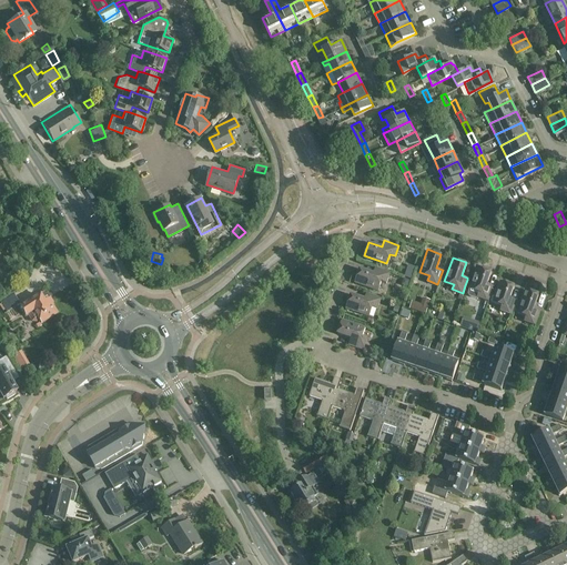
[(477,296),(477,295),(488,299),(493,284),(486,282),(492,268),(482,264),(481,268),(477,266),(472,281),(467,280),(465,285),(468,286),(467,292),(468,294),(477,296)]
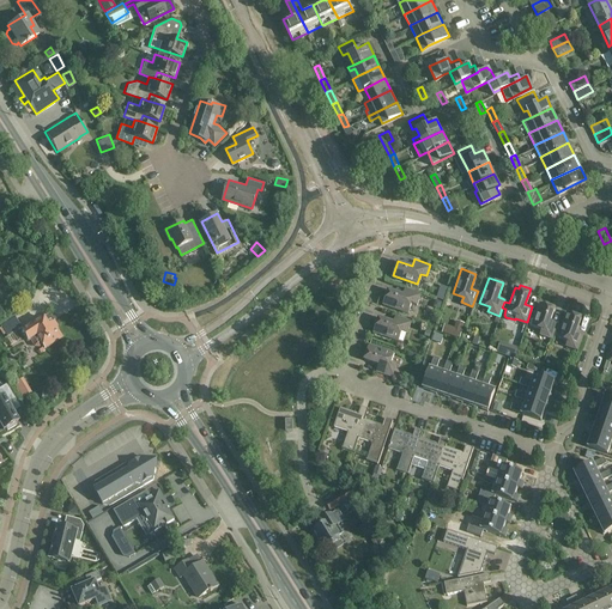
[(417,303),(420,292),(406,286),(404,293),(388,288),(383,303),(407,311),(411,302),(417,303)]
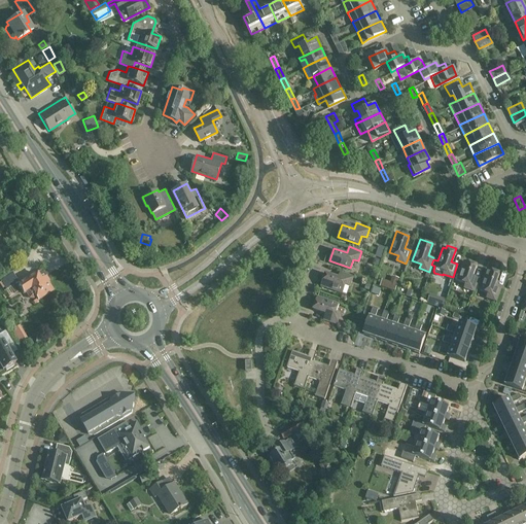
[(475,289),(475,287),(479,277),(472,275),(477,264),(464,259),(457,279),(465,282),(464,286),(475,289)]
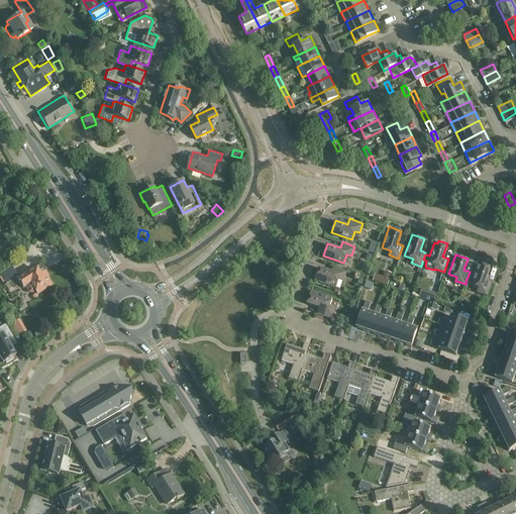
[(474,273),(470,272),(466,282),(471,283),(479,286),(478,291),(487,294),(492,281),(486,279),(490,267),(478,263),(474,273)]
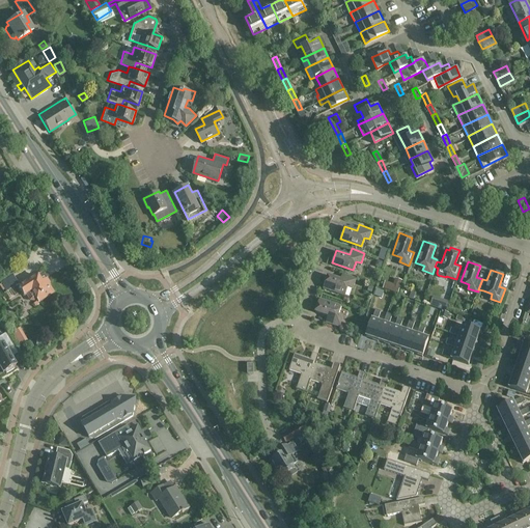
[(28,299),(32,300),(34,303),(53,290),(48,283),(50,281),(43,271),(36,274),(18,285),(23,294),(24,293),(28,299)]
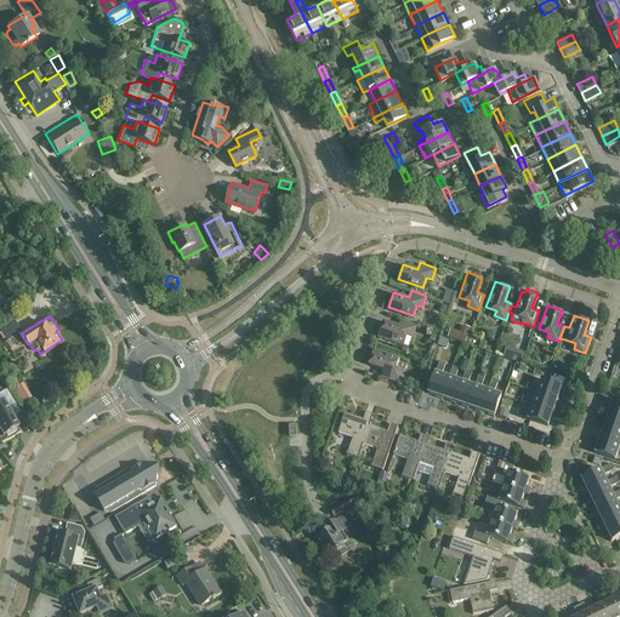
[(13,333),(21,330),(13,318),(0,325),(0,330),(6,338),(13,333)]
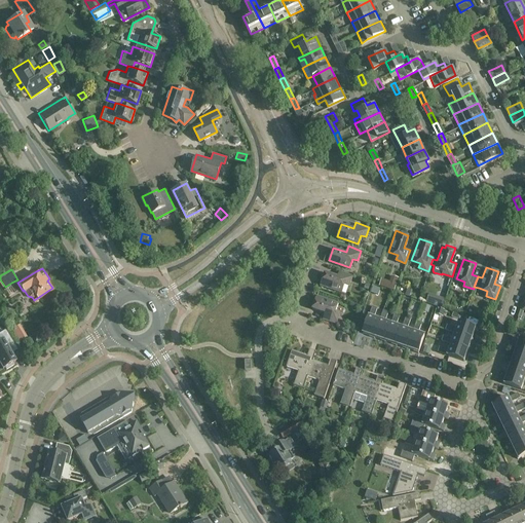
[(349,285),(352,274),(340,270),(338,275),(325,271),(321,284),(342,291),(345,283),(349,285)]
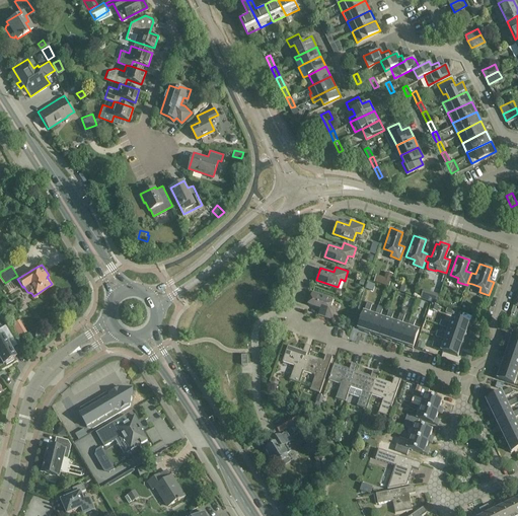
[(385,270),(383,275),(381,282),(387,284),(391,272),(385,270)]
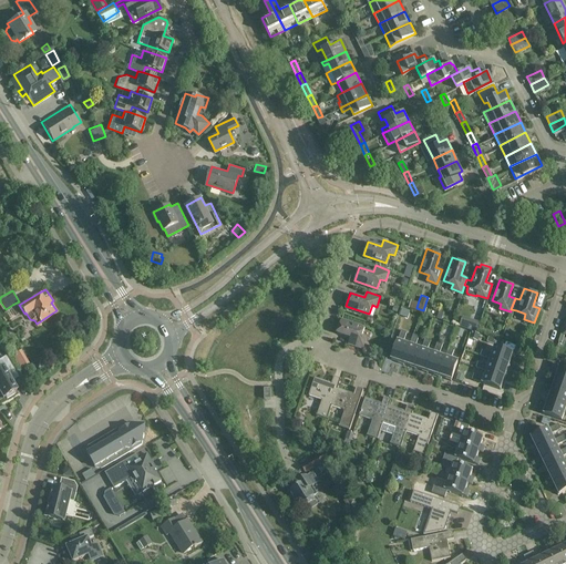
[(407,316),(409,308),(402,306),(399,313),(407,316)]
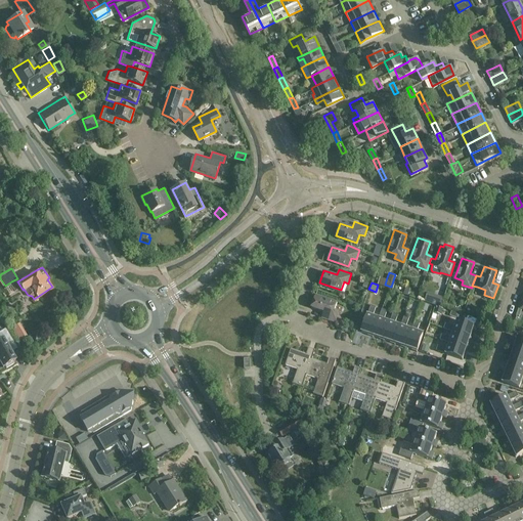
[(339,311),(334,309),(337,301),(315,294),(311,306),(324,310),(322,316),(336,320),(339,311)]
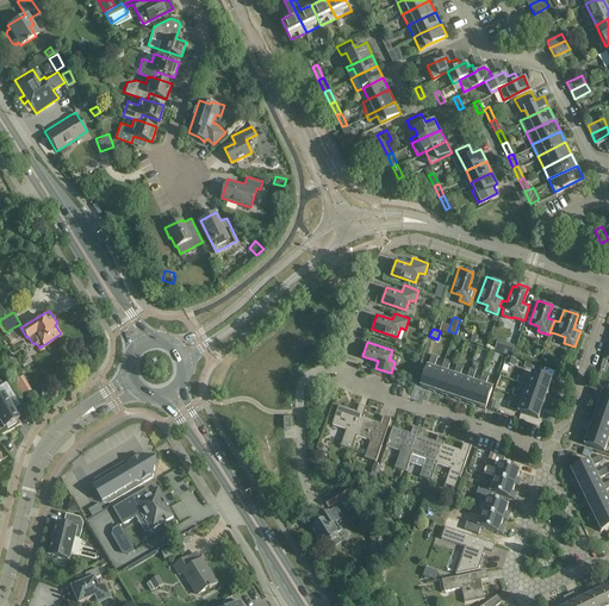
[(490,350),(488,357),(495,360),(498,353),(490,350)]
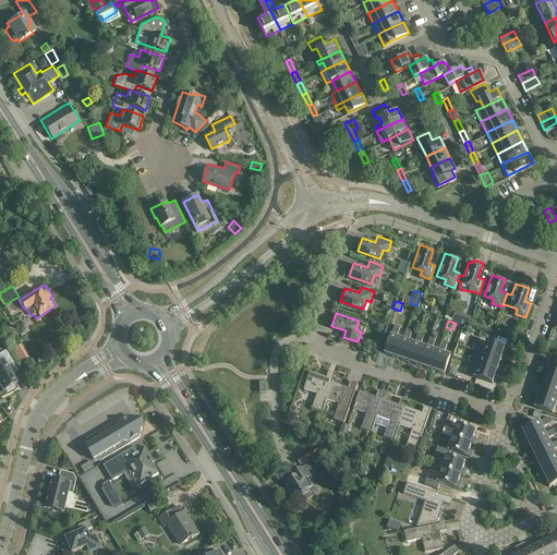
[(395,324),(391,334),(385,351),(397,356),(402,337),(397,335),(400,325),(395,324)]
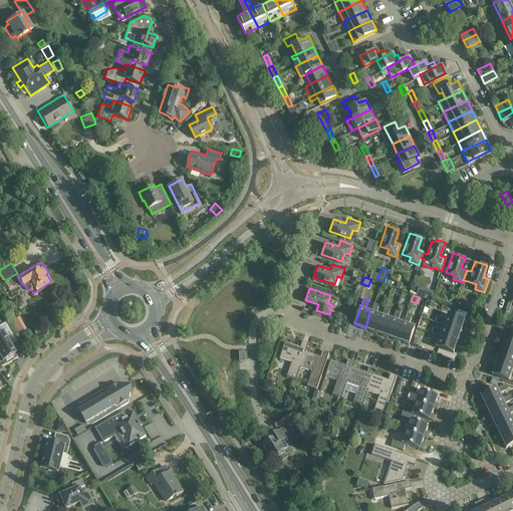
[(426,298),(424,304),(431,307),(433,300),(426,298)]
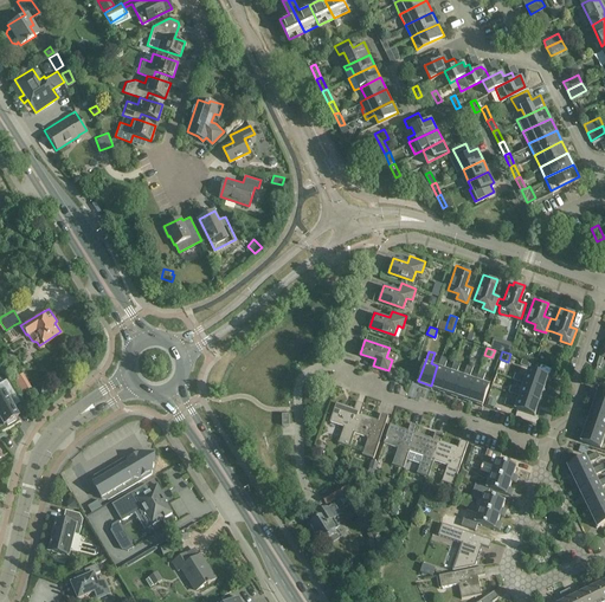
[(450,370),(443,368),(446,357),(442,355),(437,366),(431,386),(444,390),(450,370)]
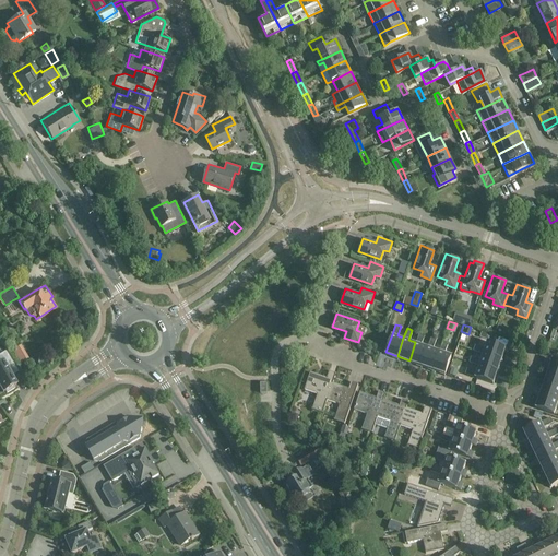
[(427,346),(420,344),(424,334),(418,332),(415,342),(410,361),(420,364),(427,346)]
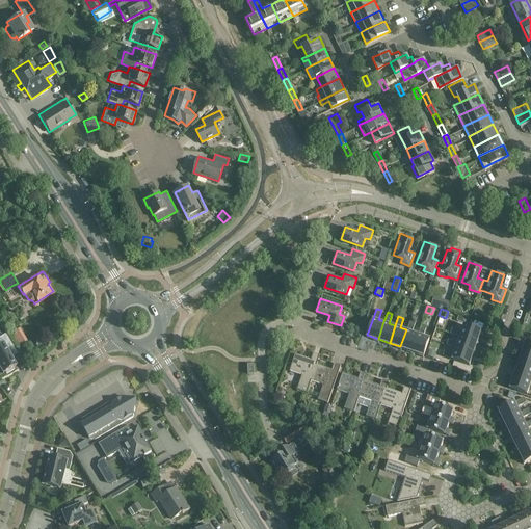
[(418,334),(412,331),(415,321),(409,319),(406,329),(400,346),(412,350),(418,334)]
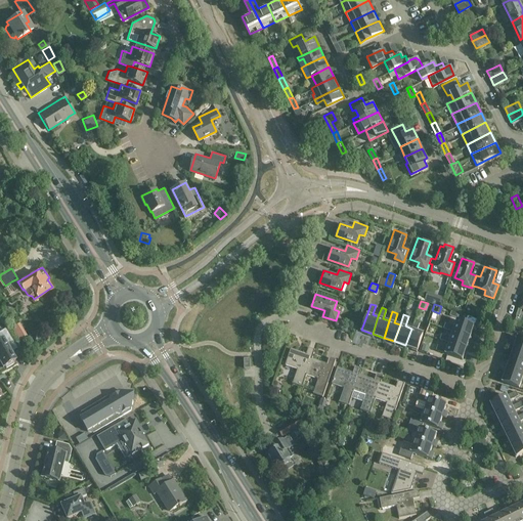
[(417,349),(423,332),(417,330),(420,320),(415,318),(411,329),(405,345),(417,349)]
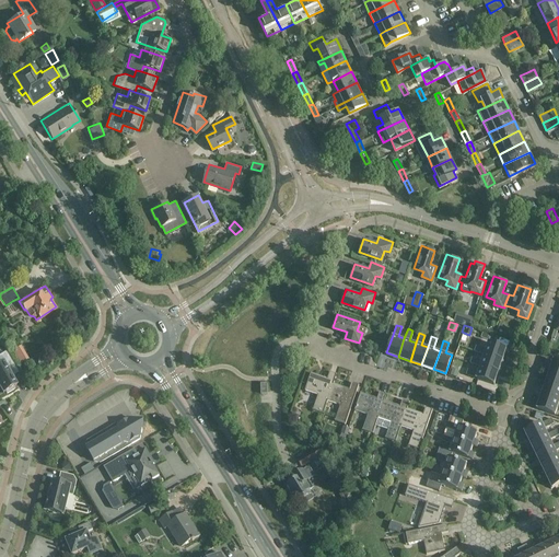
[(486,347),(476,344),(474,349),(484,352),(502,359),(507,347),(488,340),(486,347)]
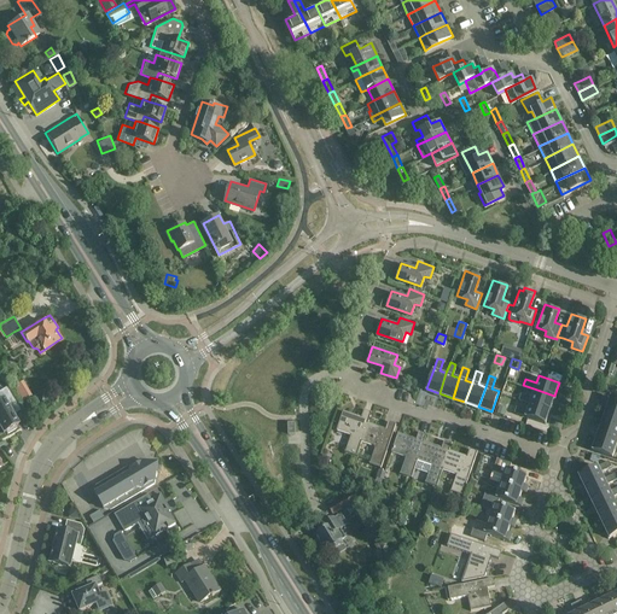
[(0,430),(1,432),(5,430),(6,432),(15,426),(13,425),(16,422),(11,413),(7,407),(15,403),(4,386),(0,389),(0,430)]
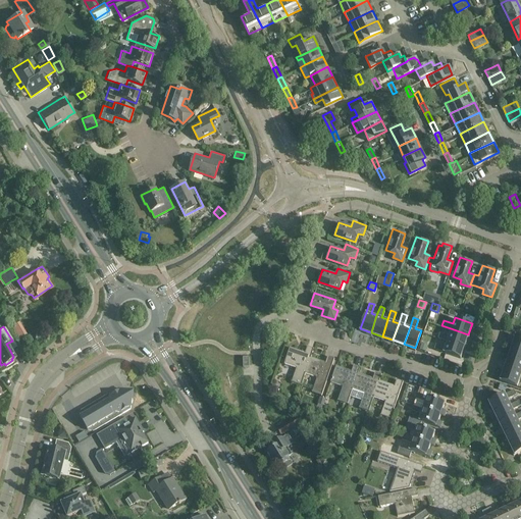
[(449,334),(439,331),(437,336),(448,340),(464,346),(468,334),(451,328),(449,334)]
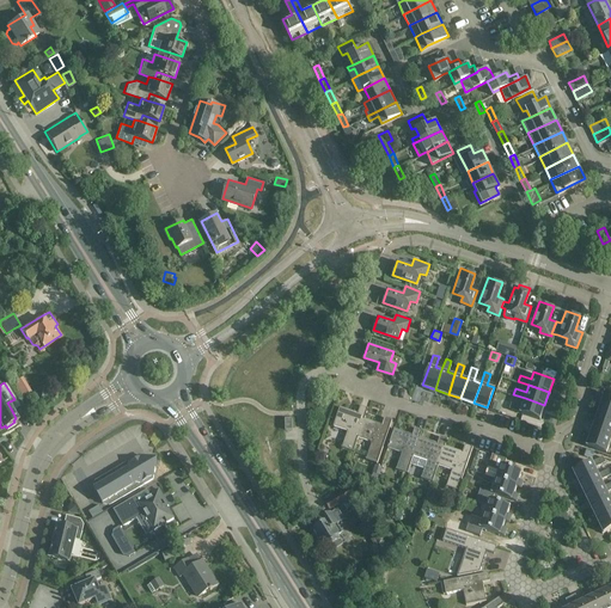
[(600,404),(610,407),(610,393),(604,392),(600,404)]
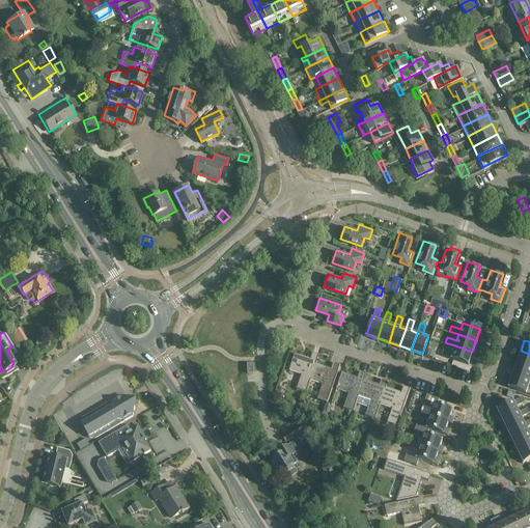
[(469,362),(472,352),(455,345),(453,352),(443,349),(442,354),(451,357),(469,362)]
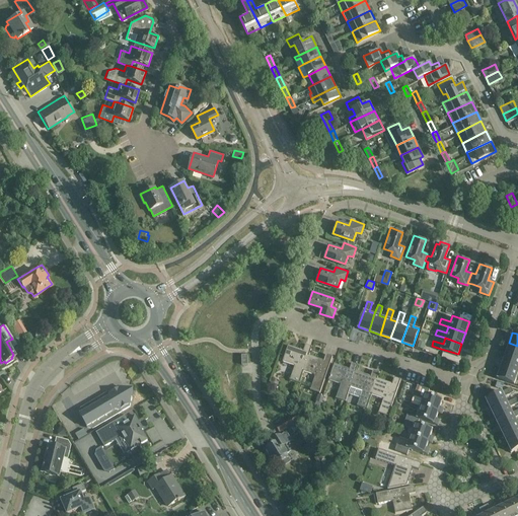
[(298,381),(302,369),(307,353),(310,345),(305,343),(302,349),(288,344),(282,360),(294,364),(289,378),(298,381)]
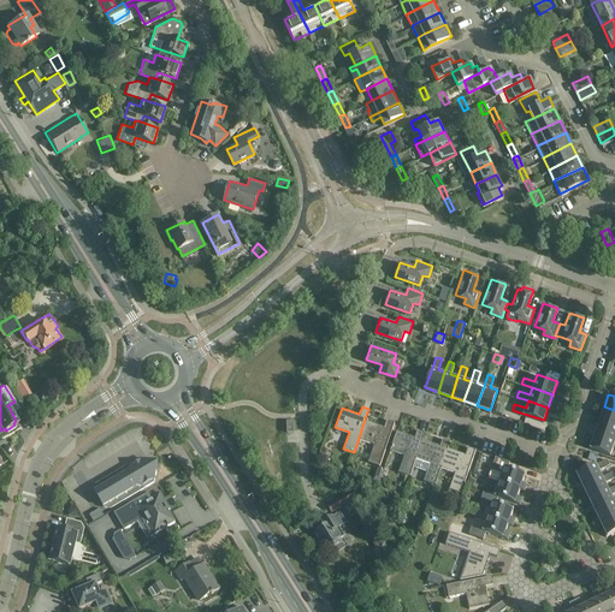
[(614,410),(604,406),(599,420),(614,425),(614,410)]
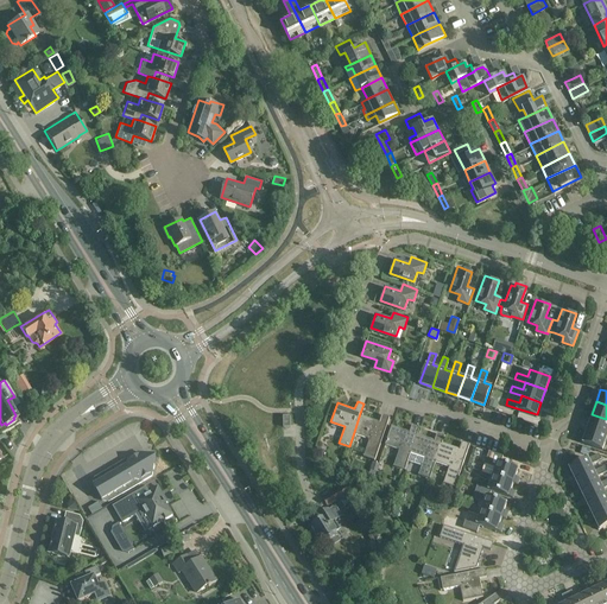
[(360,413),(354,432),(368,437),(362,455),(373,458),(387,414),(381,412),(379,419),(360,413)]
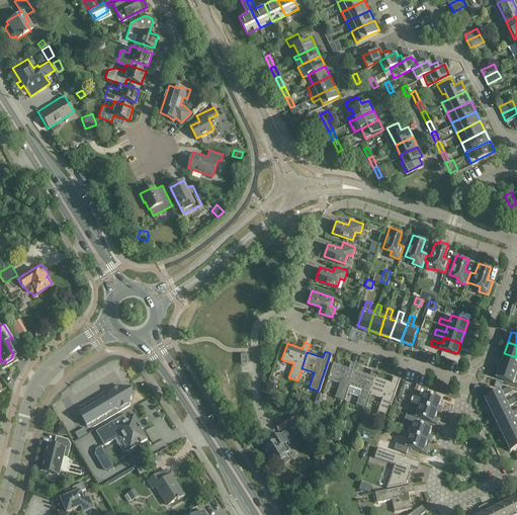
[(516,370),(516,368),(516,357),(504,353),(500,364),(516,370)]
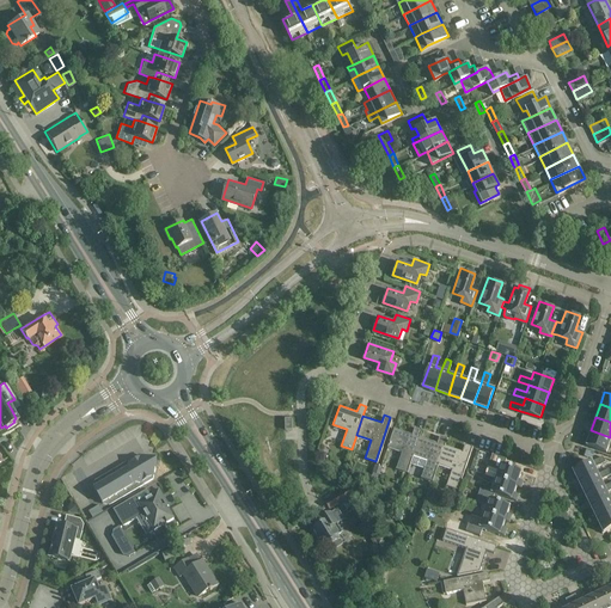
[(396,467),(408,471),(413,454),(419,435),(420,436),(420,435),(422,428),(415,425),(413,433),(395,427),(388,446),(402,450),(396,467)]
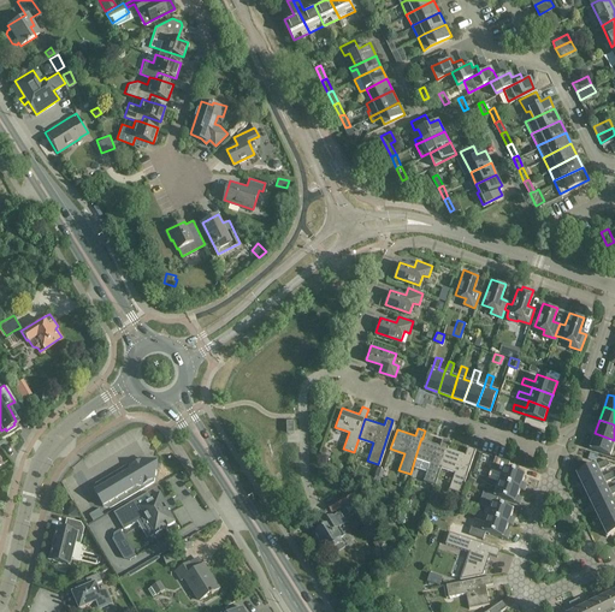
[(595,433),(590,446),(610,453),(613,446),(614,446),(614,440),(595,433)]
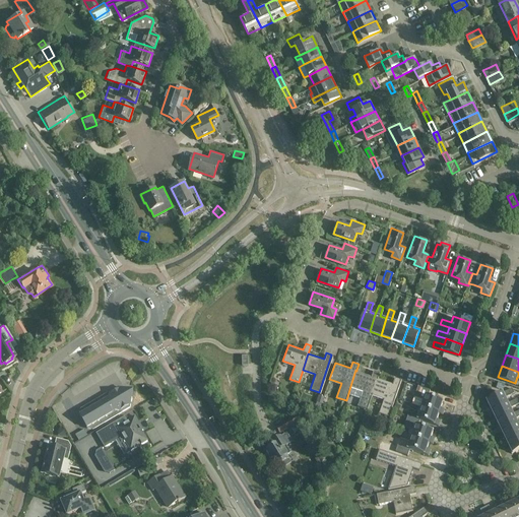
[(350,386),(351,387),(363,390),(358,404),(364,406),(368,407),(372,393),(377,377),(378,378),(380,371),(374,369),(372,375),(357,370),(357,371),(355,370),(350,386)]
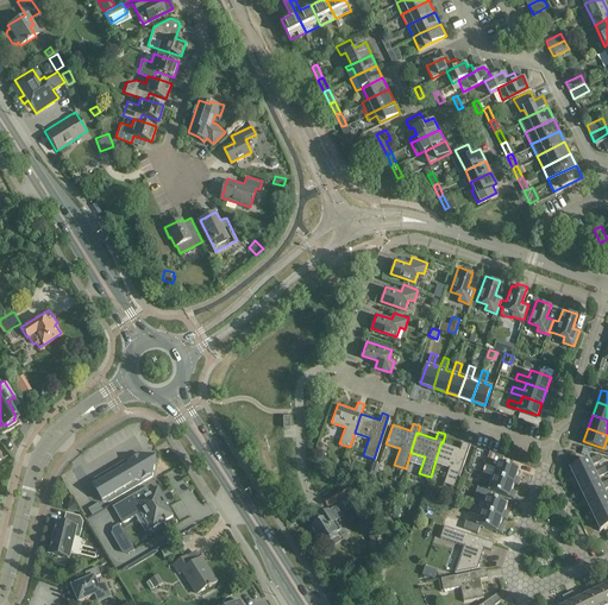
[(444,481),(456,486),(470,443),(463,440),(461,448),(443,442),(442,441),(436,460),(450,465),(444,481)]
